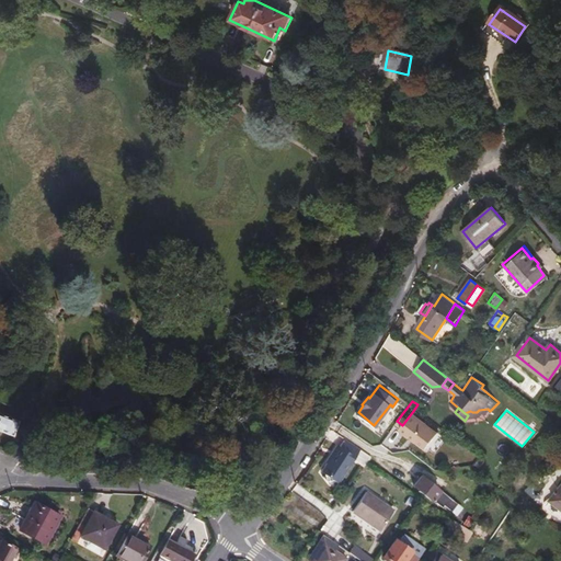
[(402,425),(401,427),(411,435),(411,434),(414,436),(413,437),(426,446),(439,430),(413,411),(402,425)]
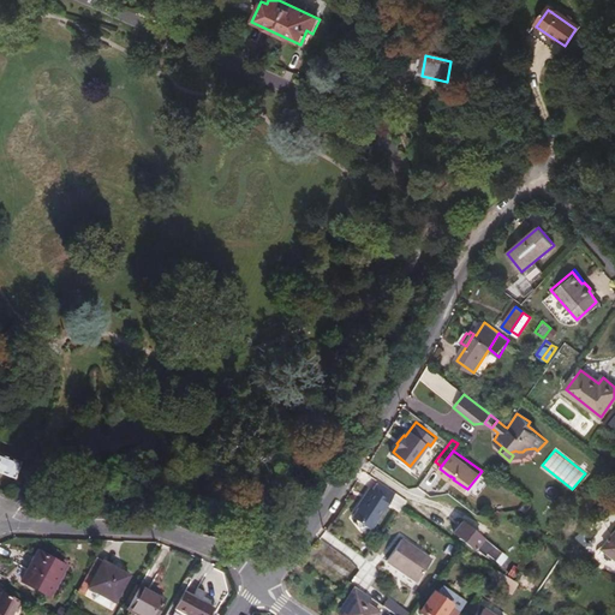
[(0,457),(0,470),(11,475),(16,464),(0,457)]
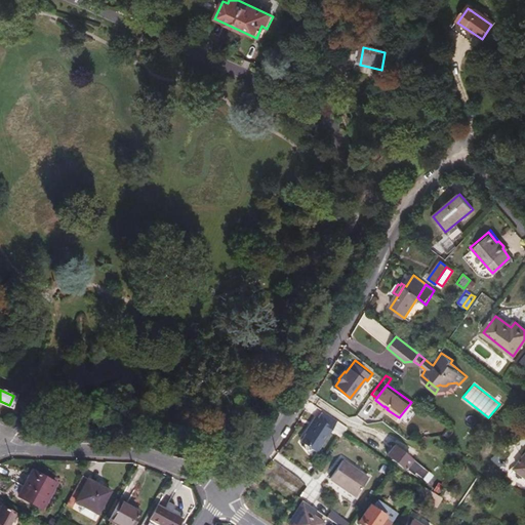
[(336,420),(323,411),(318,419),(316,418),(305,434),(321,445),(330,430),(336,420)]
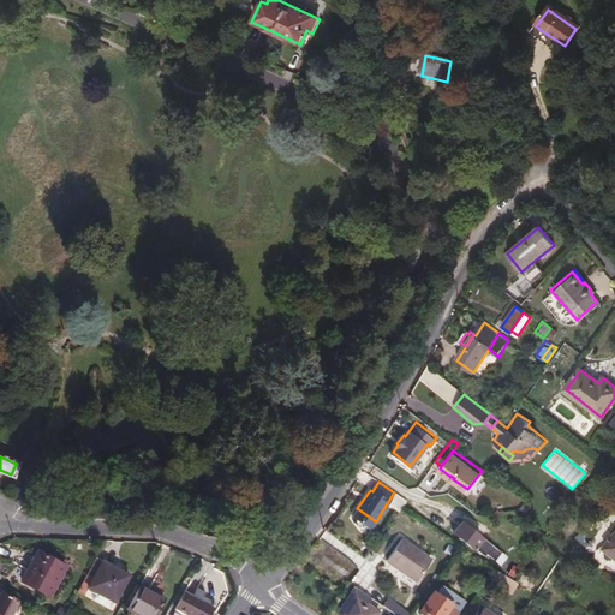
[(368,488),(356,507),(357,508),(370,490),(368,488)]
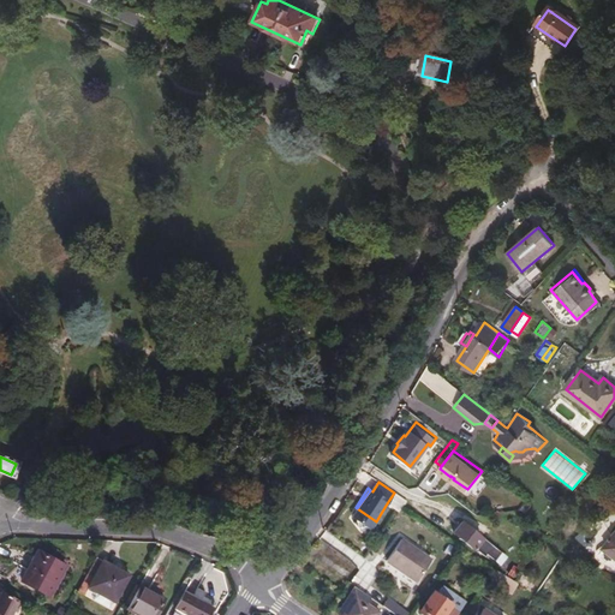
[(394,493),(387,503),(398,511),(405,500),(394,493)]
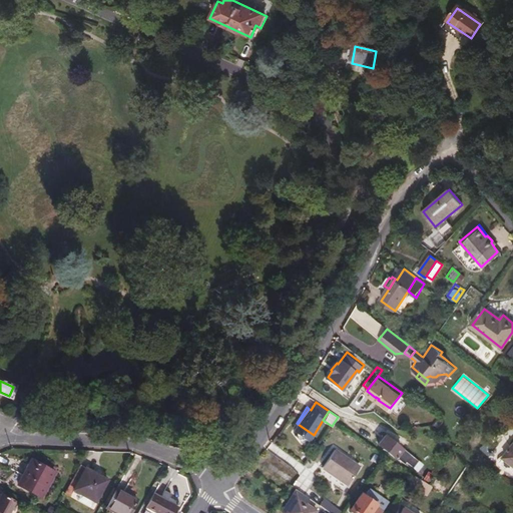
[(314,435),(298,424),(293,431),(299,435),(300,440),(304,439),(311,438),(314,435)]
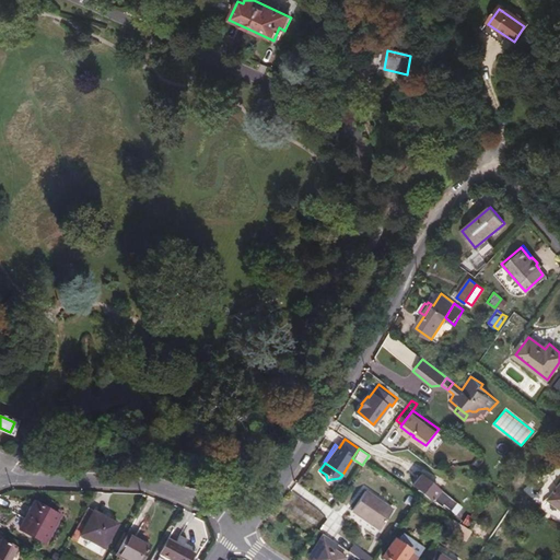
[(450,511),(455,504),(419,475),(415,480),(411,483),(440,508),(442,505),(450,511)]
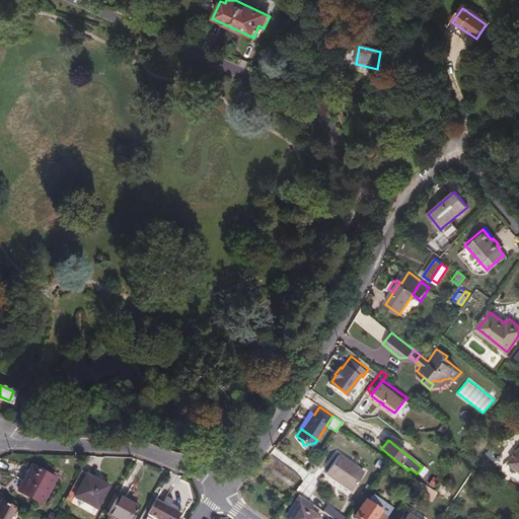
[(518,450),(510,462),(518,469),(518,450)]
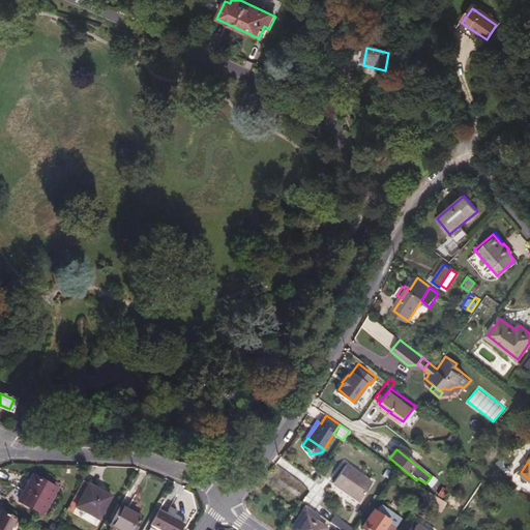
[(372,483),(345,465),(332,483),(358,501),(372,483)]
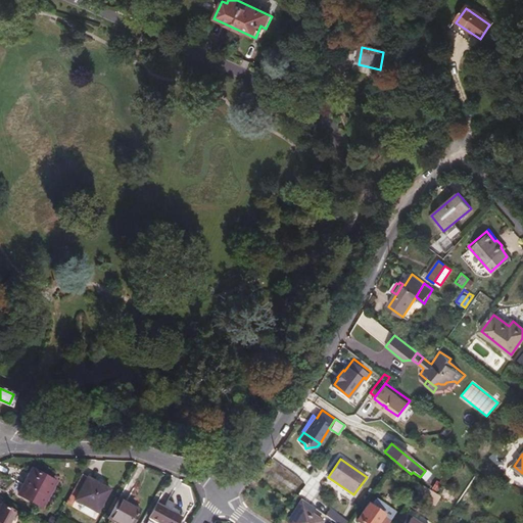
[(522,486),(522,473),(514,466),(508,473),(512,477),(515,483),(522,486)]
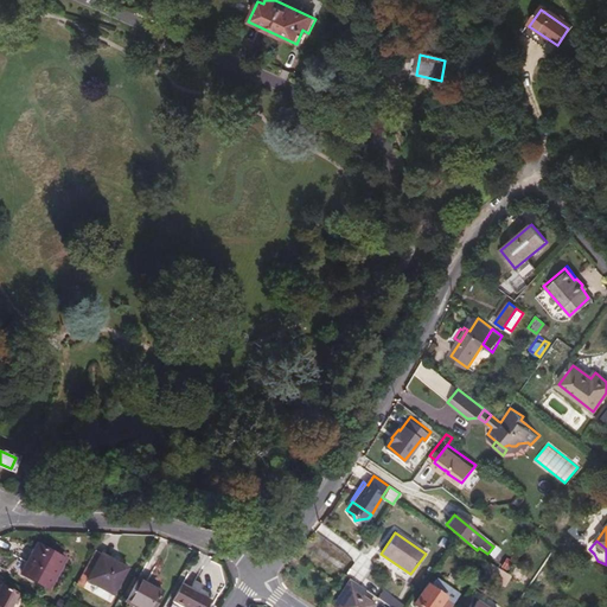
[(21,574),(49,588),(65,558),(38,544),(21,574)]
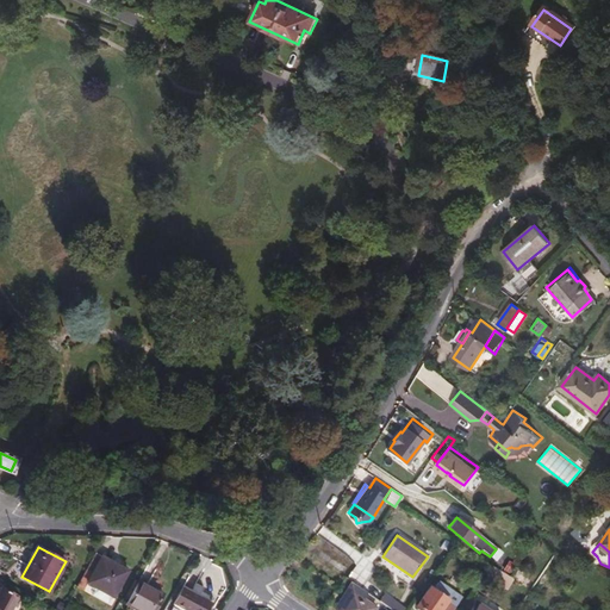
[(503,554),(496,549),(490,556),(497,561),(503,554)]
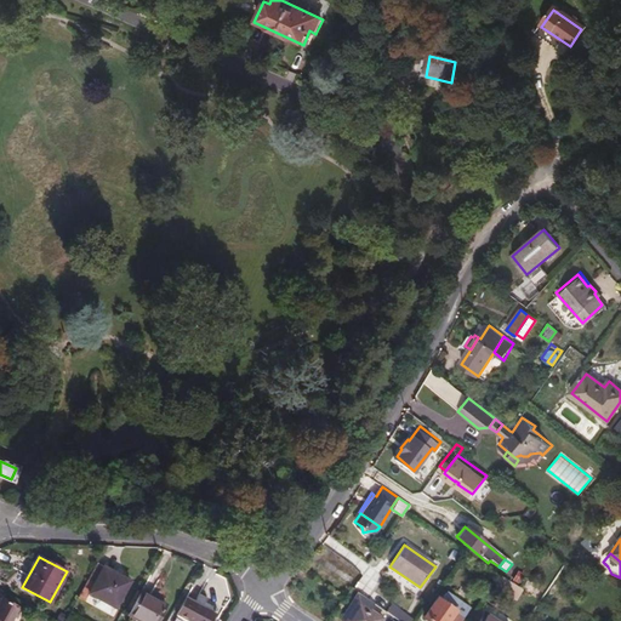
[(97,563),(78,598),(85,602),(89,593),(115,609),(130,582),(97,563)]
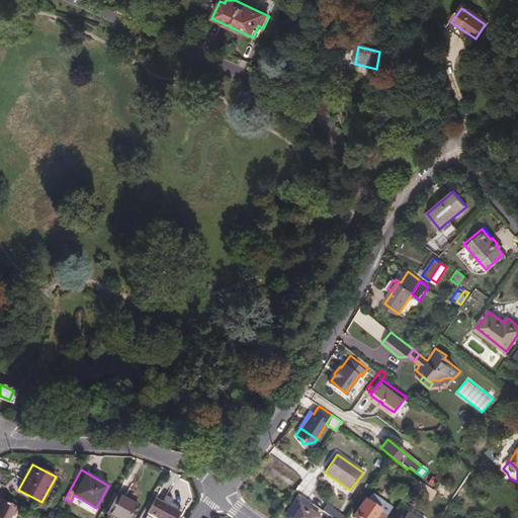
[(436,492),(418,481),(413,490),(432,501),(436,492)]
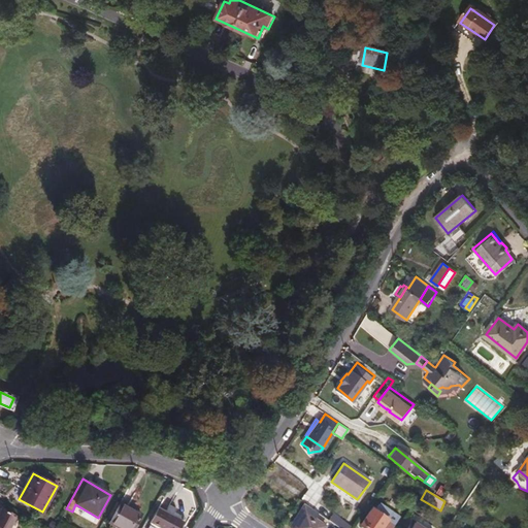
[(381,501),(374,510),(393,525),(399,515),(381,501)]
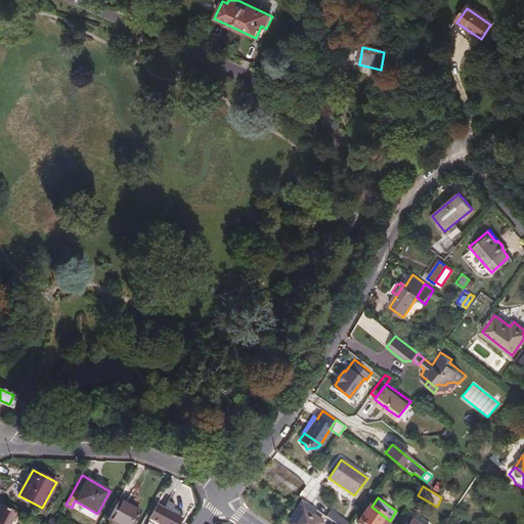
[(177,523),(182,514),(173,509),(175,505),(168,499),(164,508),(158,505),(149,520),(156,523),(177,523)]
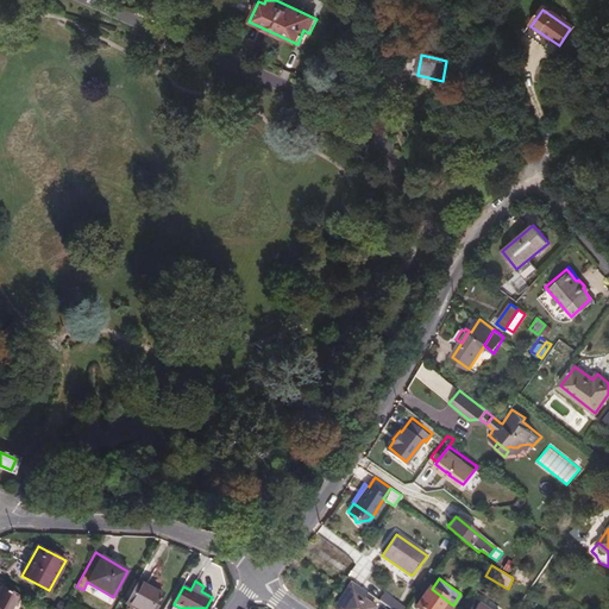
[(154,608),(162,595),(139,582),(127,604),(136,608),(154,608)]
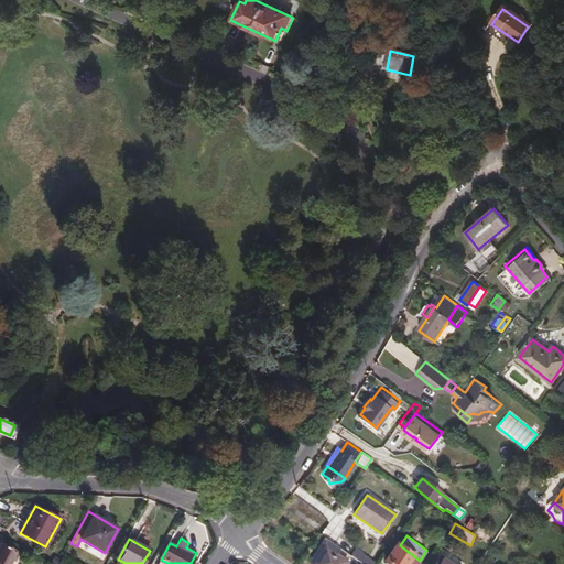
[(312,563),(346,563),(347,562),(335,554),(339,548),(326,539),(311,563),(312,563)]
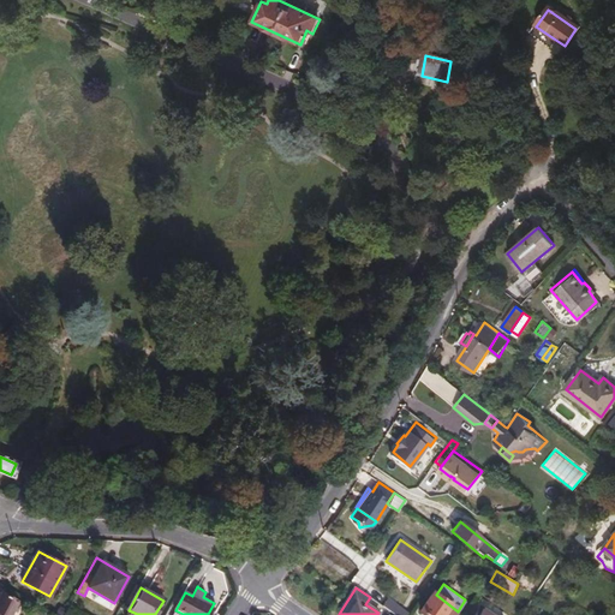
[(0,614),(11,614),(19,602),(0,591),(0,614)]
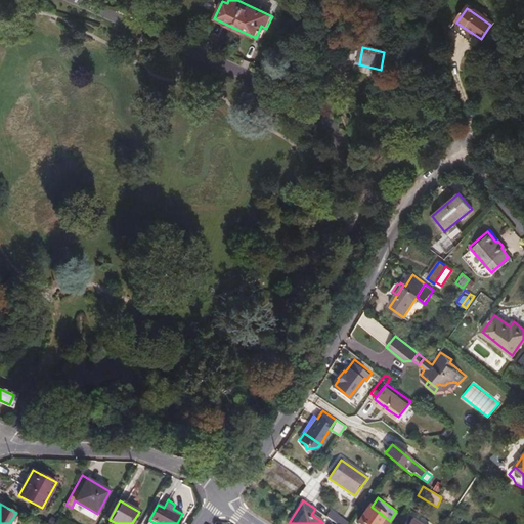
[(368,505),(357,520),(363,523),(387,523),(390,521),(372,507),(368,505)]
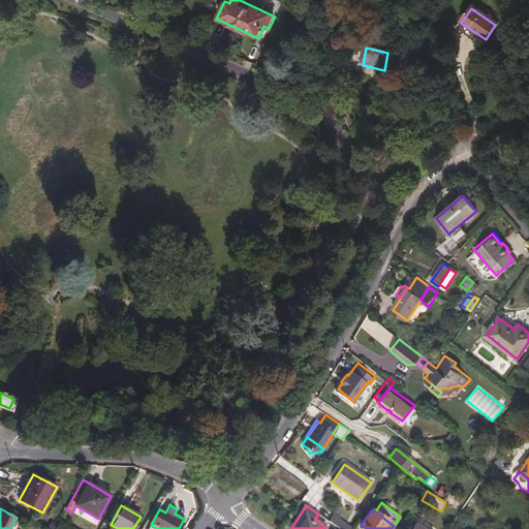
[(329,521),(339,528),(349,528),(350,527),(333,515),(329,521)]
